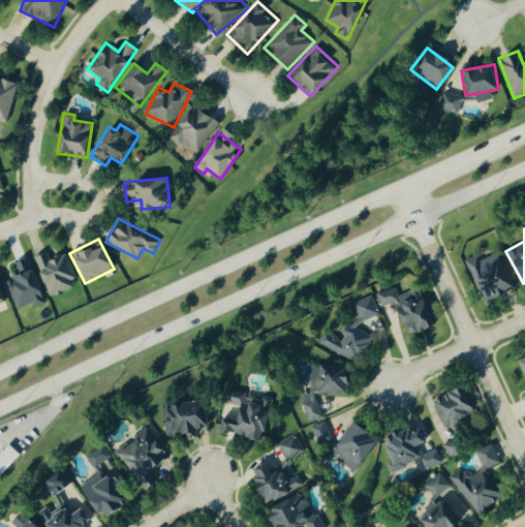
[(33,256),(42,283),(45,282),(50,295),(78,286),(67,252),(51,257),(49,251),(33,256)]
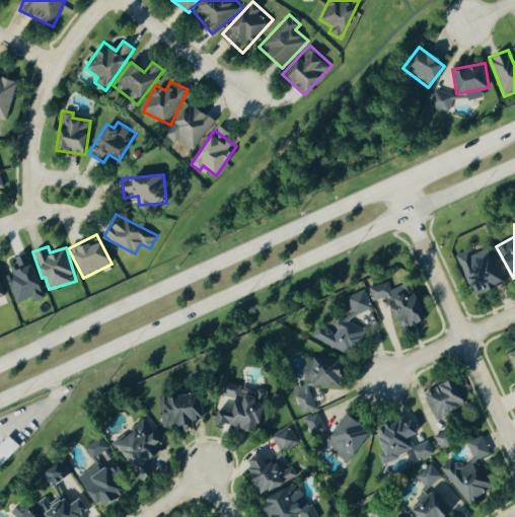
[(472,253),(470,249),(458,253),(469,289),(475,287),(476,292),(504,284),(493,246),(472,253)]
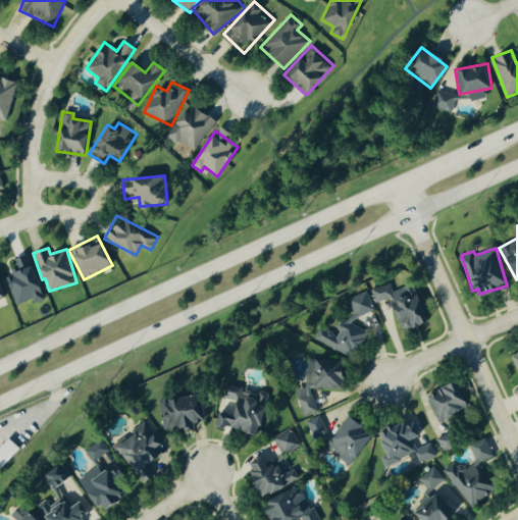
[(43,299),(28,254),(14,258),(18,269),(5,273),(16,304),(33,299),(34,302),(43,299)]
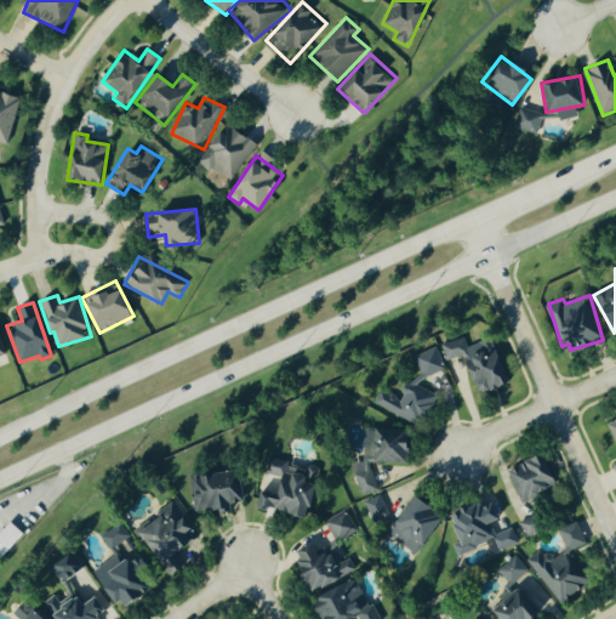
[(509,381),(492,338),(468,346),(465,336),(443,345),(449,361),(463,355),(479,393),(509,381)]
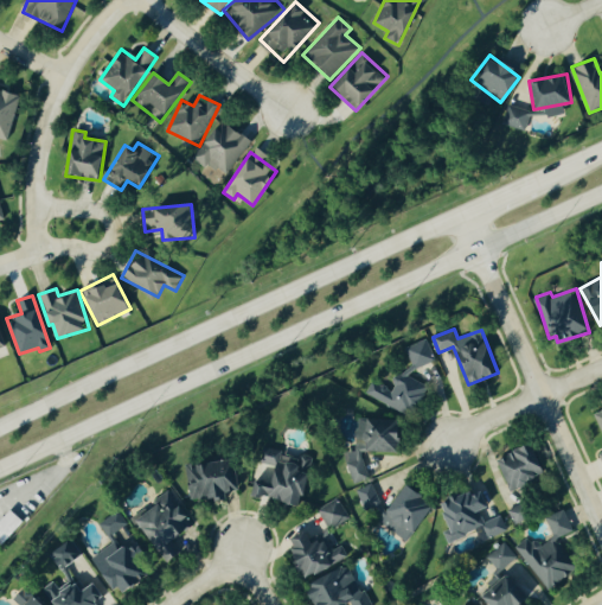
[(344,441),(350,482),(369,479),(365,453),(398,449),(394,418),(357,422),(359,439),(344,441)]
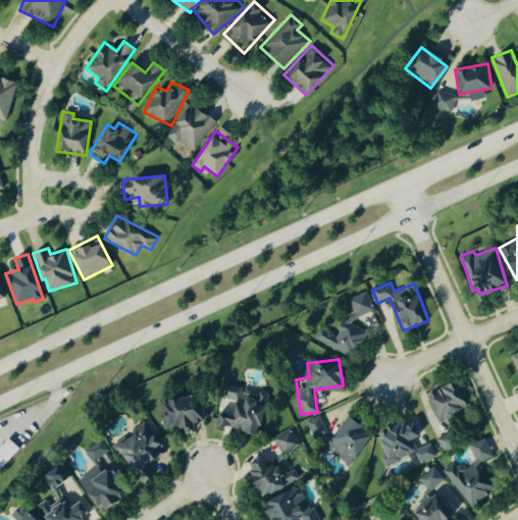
[(433,422),(467,409),(457,381),(427,394),(434,411),(429,413),(433,422)]
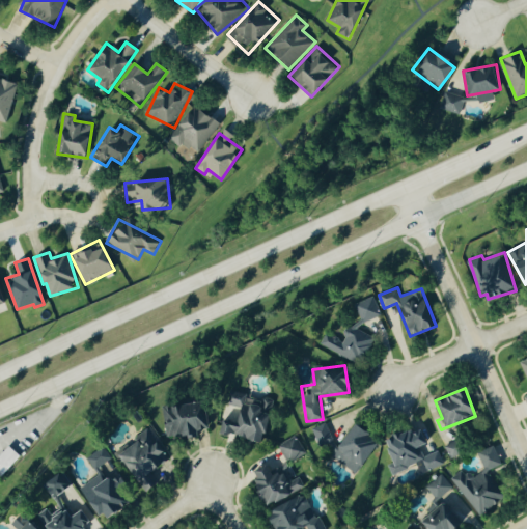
[(261,441),(269,399),(230,392),(225,420),(217,419),(214,433),(261,441)]
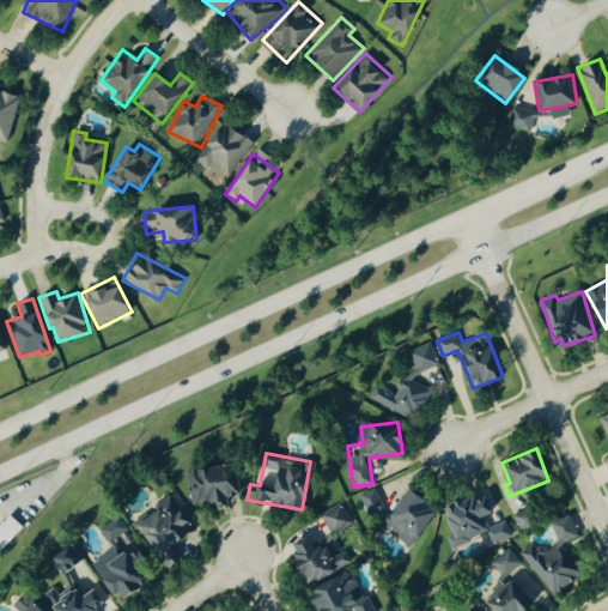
[(193,507),(231,502),(231,497),(241,495),(236,463),(188,470),(193,507)]
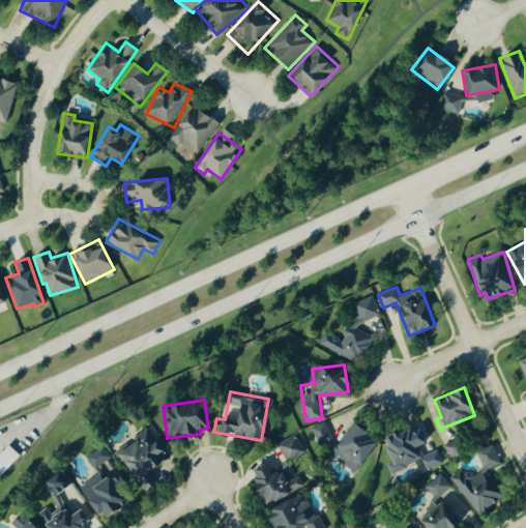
[(417,463),(421,472),(444,463),(439,449),(430,452),(418,424),(381,439),(393,472),(417,463)]
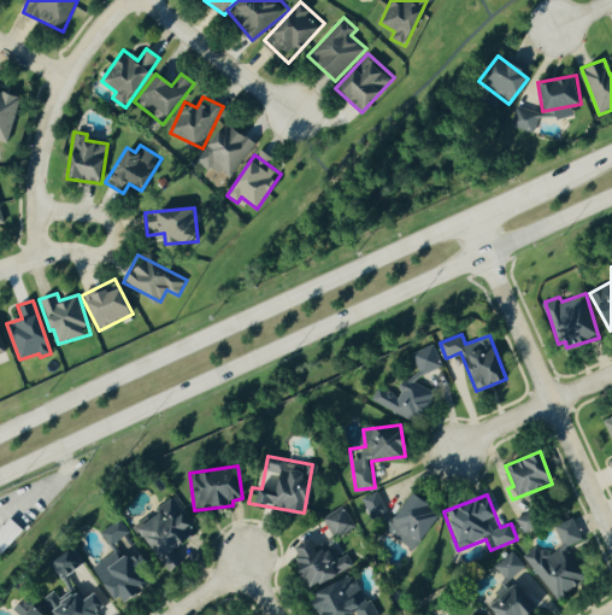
[(135,526),(169,574),(186,562),(176,549),(196,534),(172,499),(135,526)]
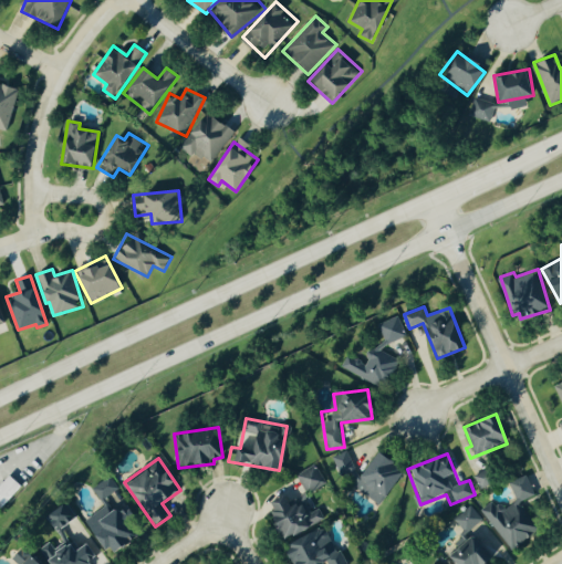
[(328,481),(316,463),(298,476),(309,493),(328,481)]
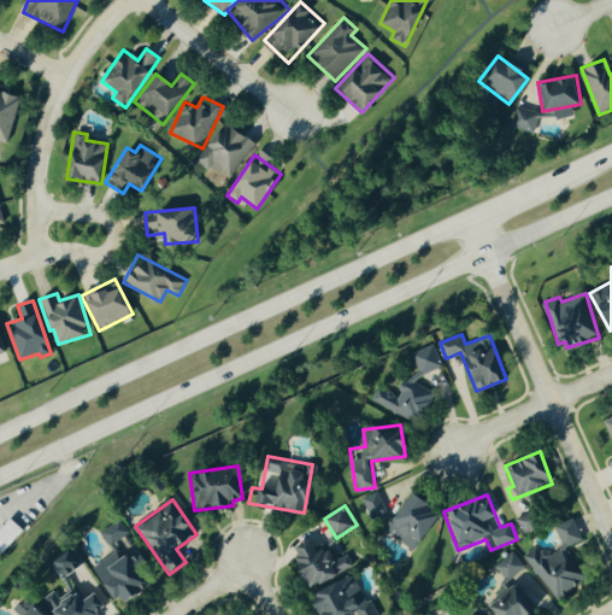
[(525,532),(537,527),(531,511),(518,517),(525,532)]
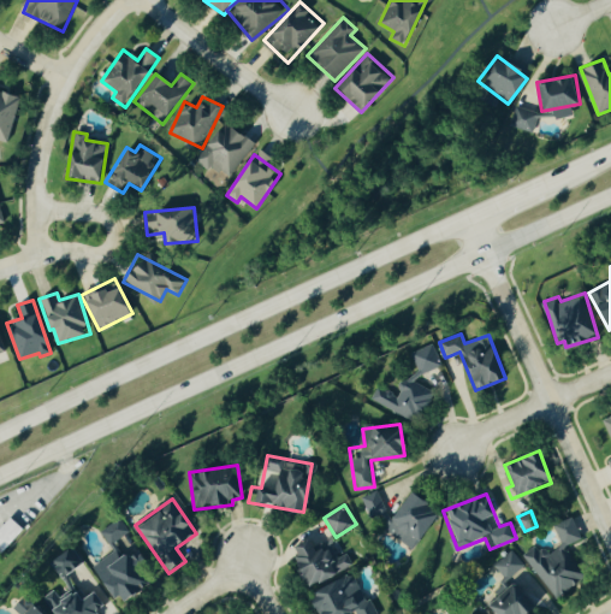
[(101,531),(112,545),(131,531),(120,517),(101,531)]
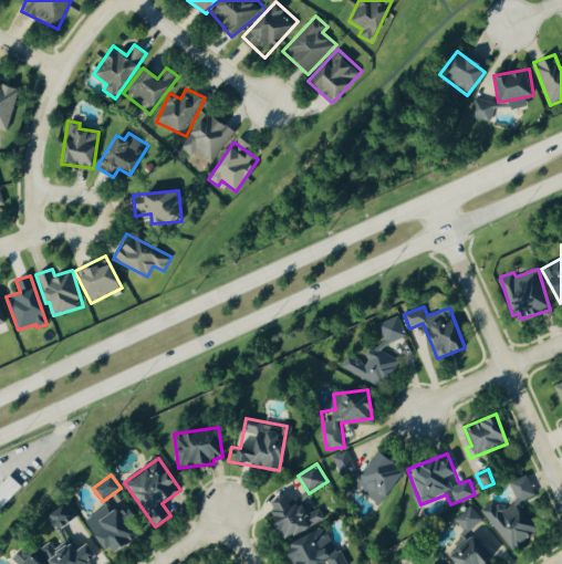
[(510,480),(516,502),(506,509),(501,502),(488,505),(484,509),(486,513),(512,550),(534,533),(532,522),(530,519),(528,512),(521,502),(527,498),(539,495),(531,484),(529,474),(510,480)]
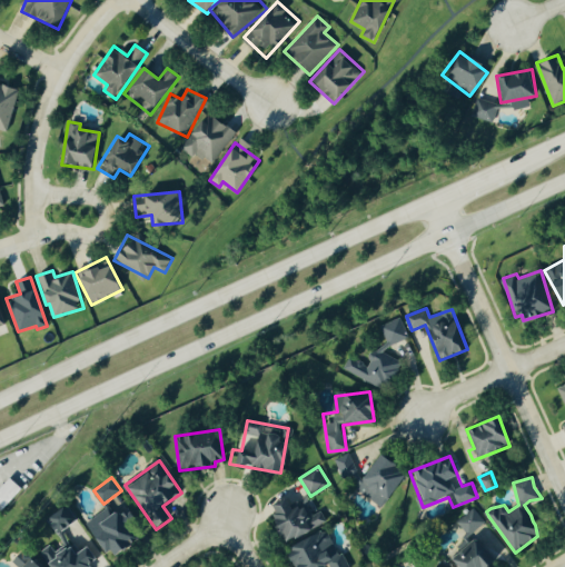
[(267,506),(281,541),(324,524),(314,499),(289,509),(285,498),(267,506)]
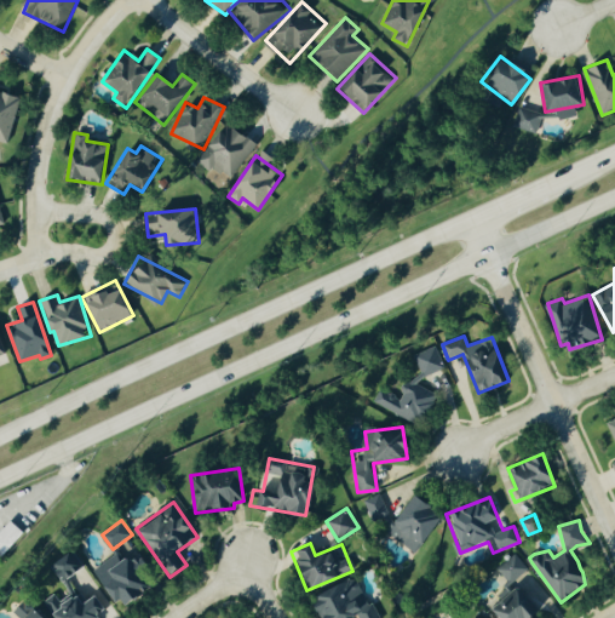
[(92,571),(115,607),(142,591),(137,584),(153,574),(138,553),(121,562),(118,555),(92,571)]
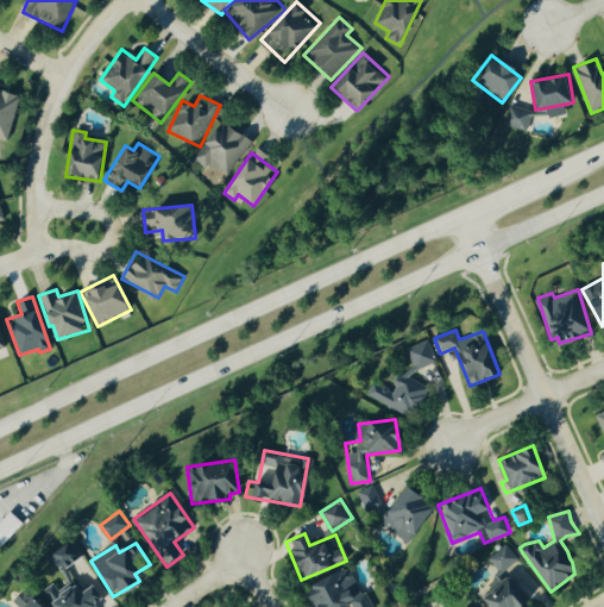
[(367,606),(350,567),(303,587),(312,606),(367,606)]
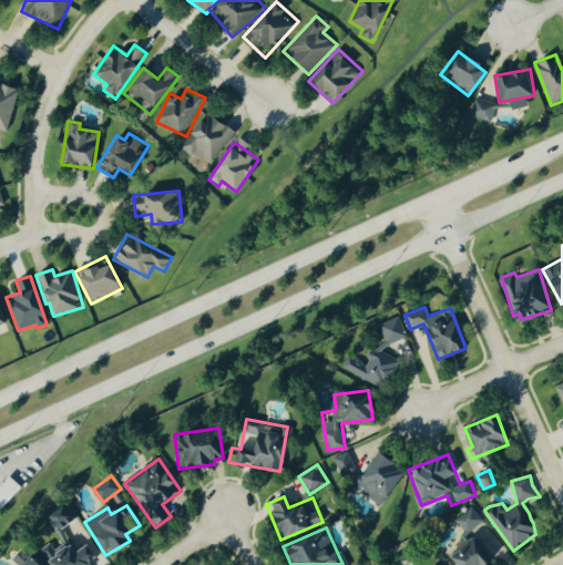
[(454,564),(484,564),(493,558),(474,535),(449,556),(454,564)]
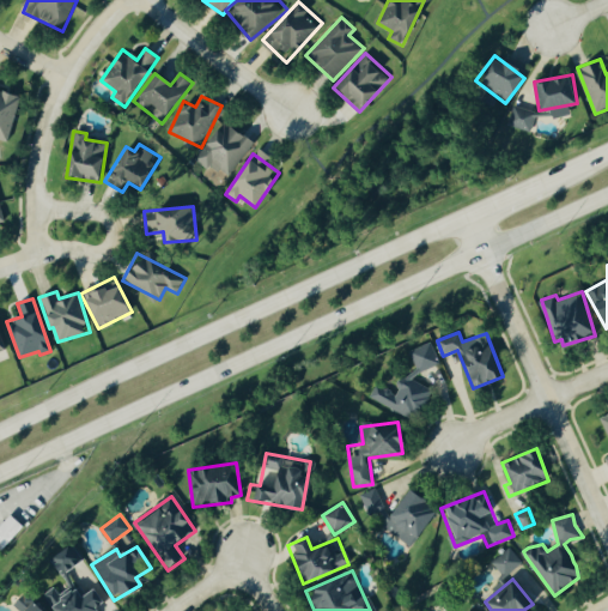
[(93,610),(102,606),(92,590),(79,598),(72,586),(60,594),(55,587),(44,594),(54,610),(93,610)]
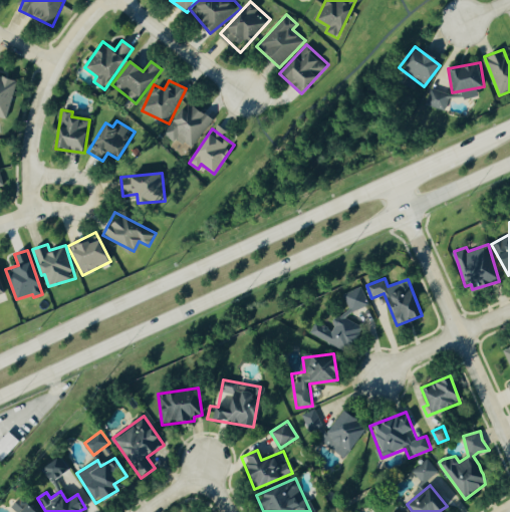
[(36,511),(27,503),(20,511),(36,511)]
